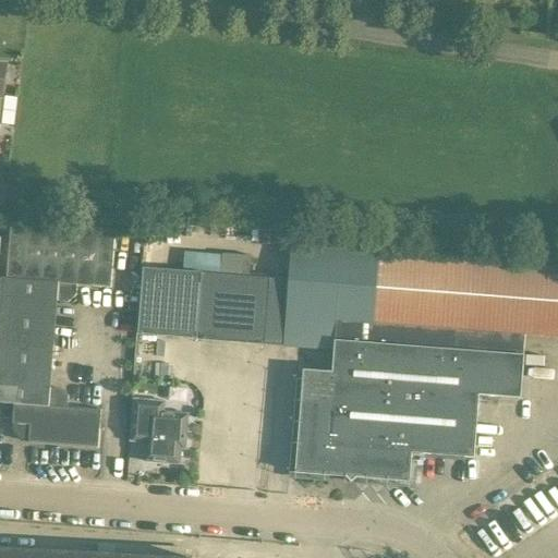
[(2,99),(4,84),(10,82),(11,73),(7,69),(7,65),(0,64),(0,122),(2,123),(5,99),(2,99)]
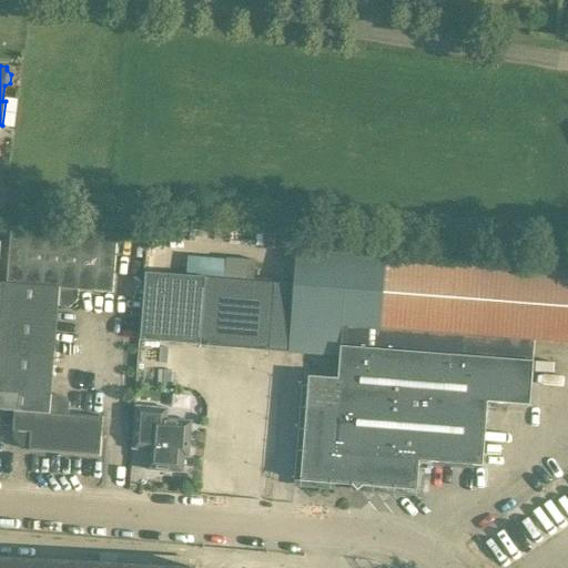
[(78,301),(78,291),(112,294),(118,236),(11,227),(7,284),(1,284),(0,296),(0,411),(14,412),(12,432),(18,433),(18,438),(23,445),(29,445),(29,450),(100,457),(103,418),(69,415),(70,403),(64,397),(51,396),(58,306),(70,307),(78,301)]
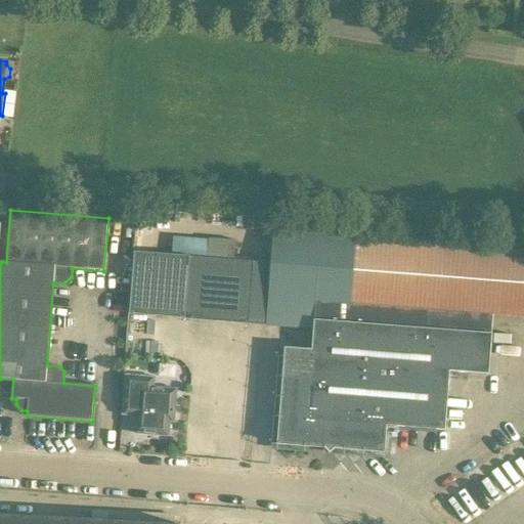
[(312,350),(286,348),(277,445),(384,453),(386,426),(445,430),(449,372),(488,375),(491,335),(490,335),(492,315),(523,316),(523,250),(355,237),(273,231),(270,263),(265,324),(314,330),(312,350)]
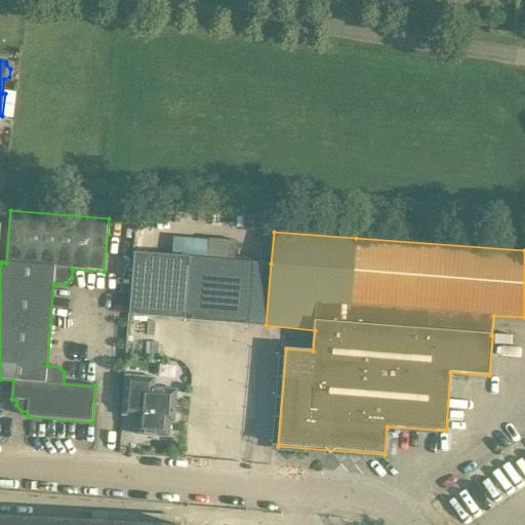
[(130,315),(266,325),(271,264),(235,260),(237,241),(209,239),(207,258),(135,252),(130,315)]
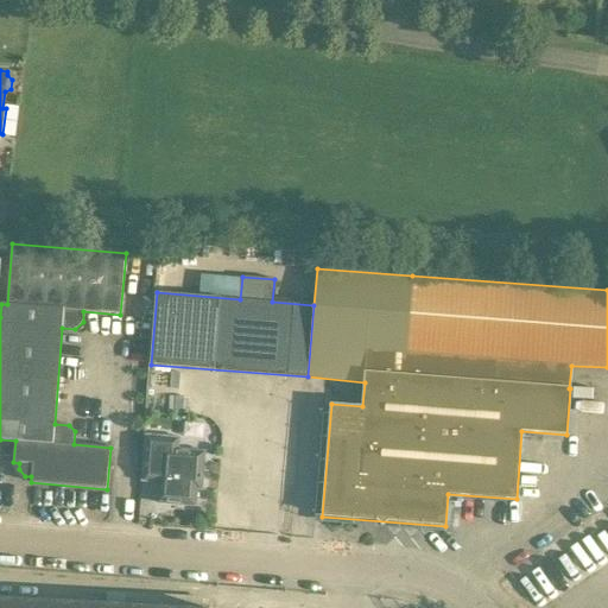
[(143,472),(159,473),(157,504),(195,506),(196,489),(201,489),(203,453),(172,450),(172,438),(145,436),(143,472)]
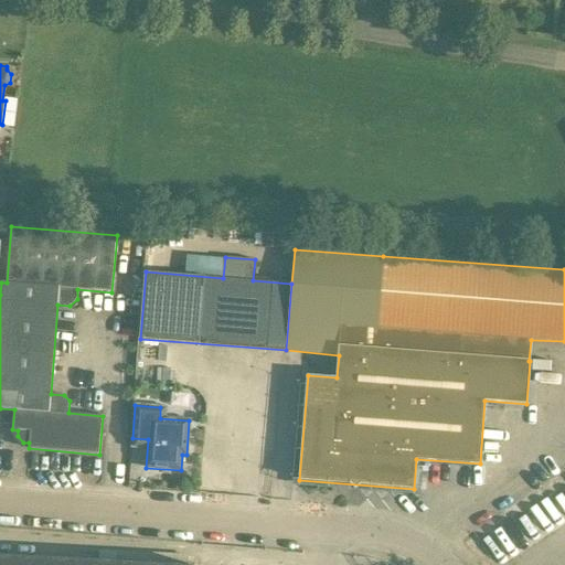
[(176,564),(0,555),(0,564),(176,564)]
